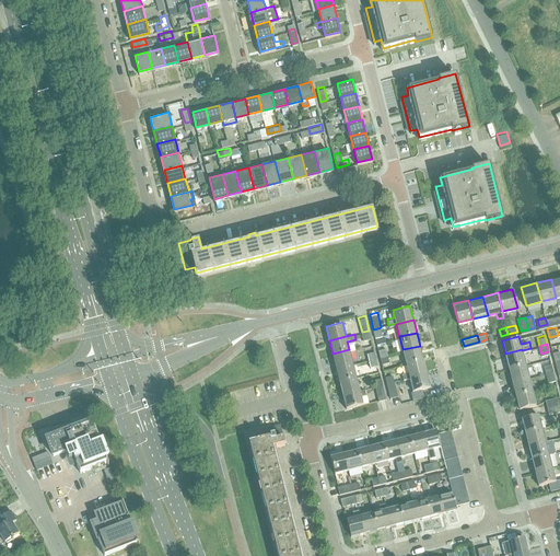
[(378,348),(381,355),(387,354),(386,346),(378,348)]
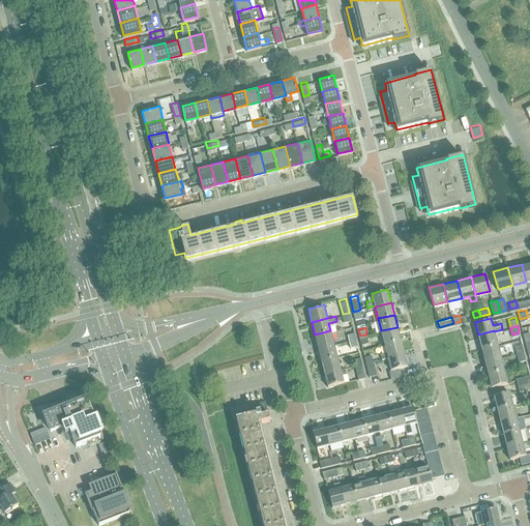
[(381,330),(384,343),(401,339),(398,327),(381,330)]
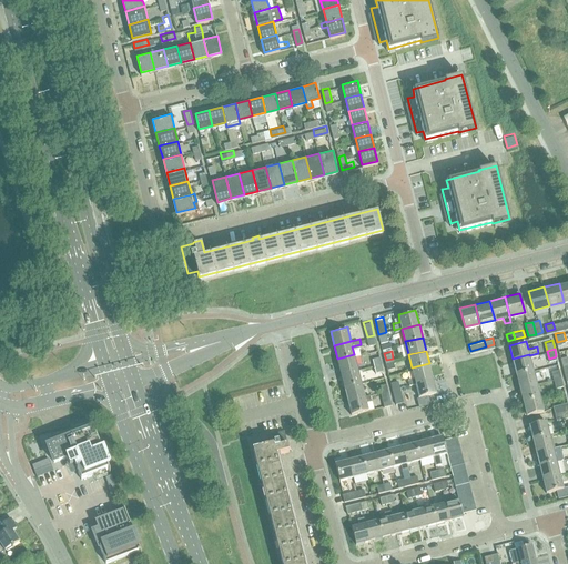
[(337,359),(341,371),(357,368),(354,354),(337,359)]
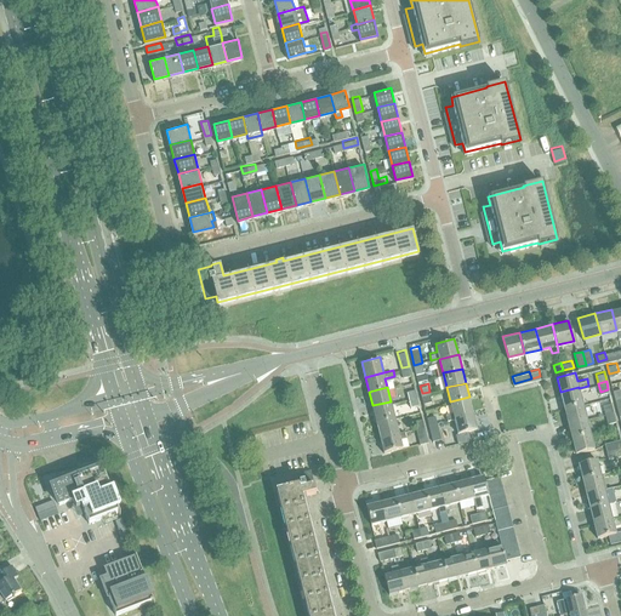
[(560,392),(564,406),(582,403),(579,388),(579,387),(560,392)]
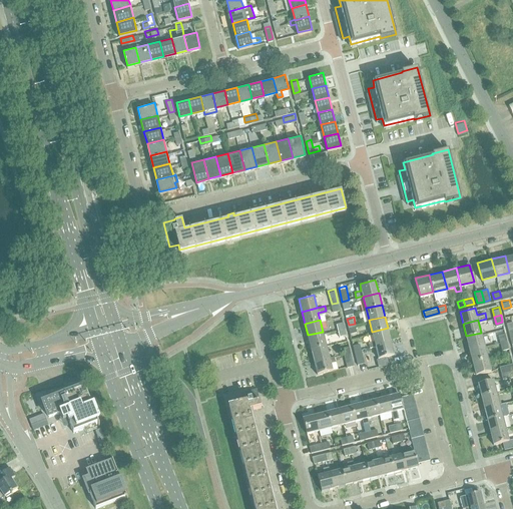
[(369,346),(375,344),(391,340),(388,328),(372,332),(374,339),(368,341),(369,346)]
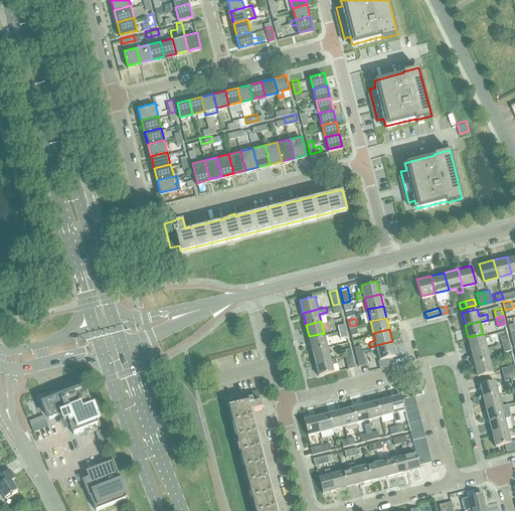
[(500,334),(502,342),(509,340),(507,332),(500,334)]
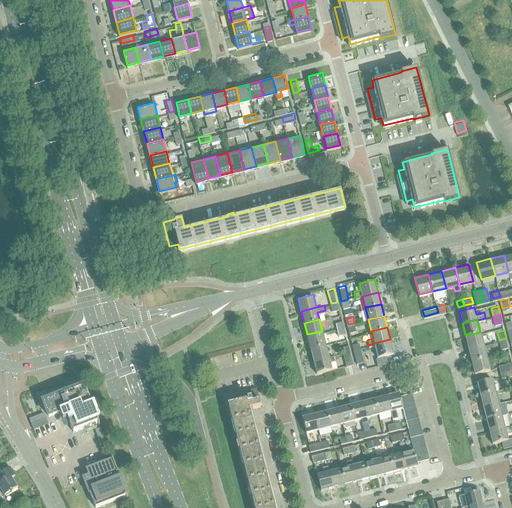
[(307,334),(310,346),(325,343),(322,331),(307,334)]
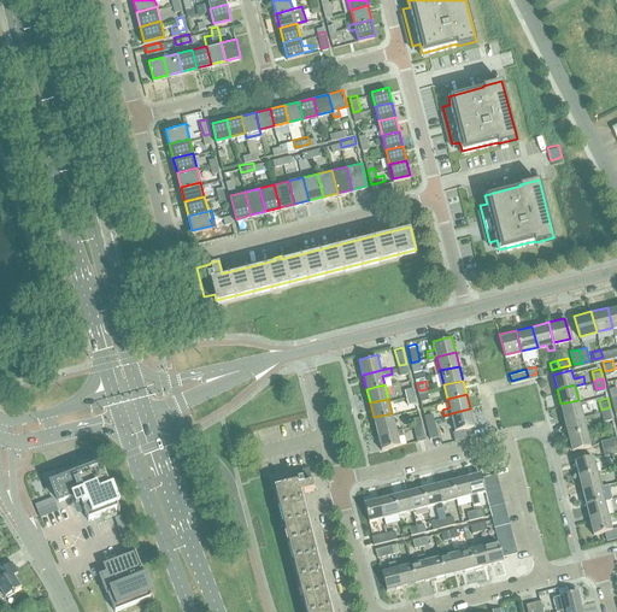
[(560,404),(564,419),(582,415),(579,400),(560,404)]
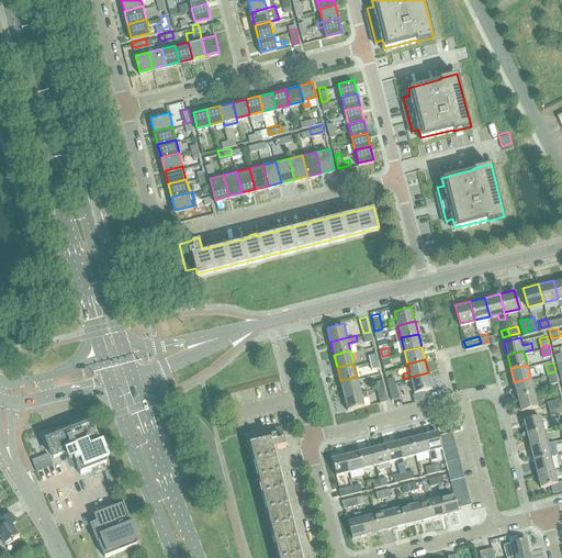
[(555,371),(548,374),(550,381),(558,379),(555,371)]
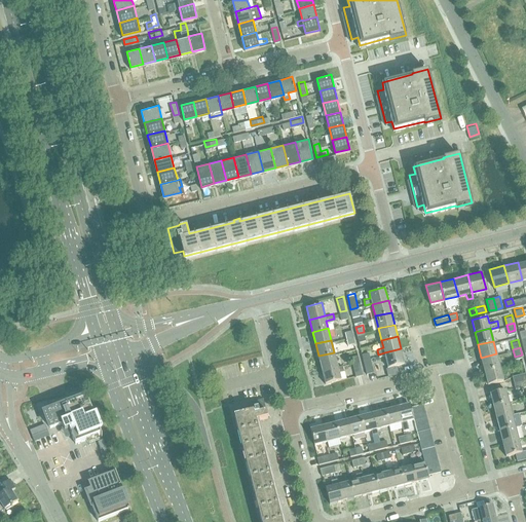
[(401,348),(384,352),(387,365),(404,361),(401,348)]
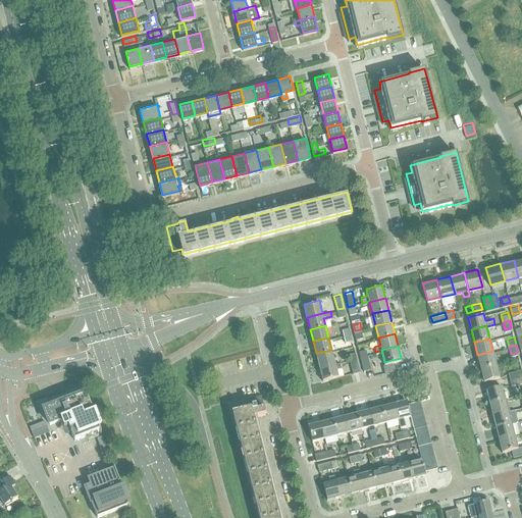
[(316,353),(319,365),(334,362),(331,350),(316,353)]
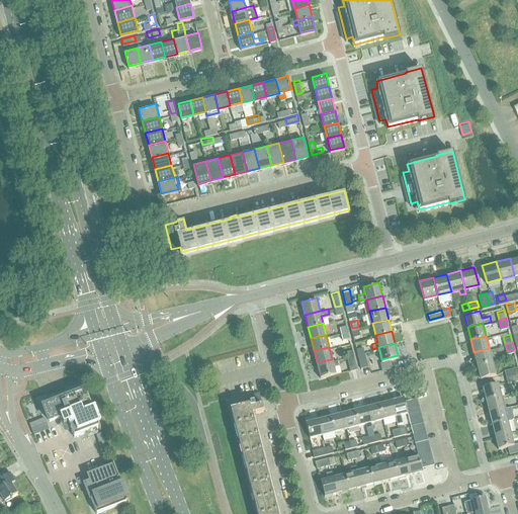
[(473,352),(477,364),(492,360),(489,348),(473,352)]
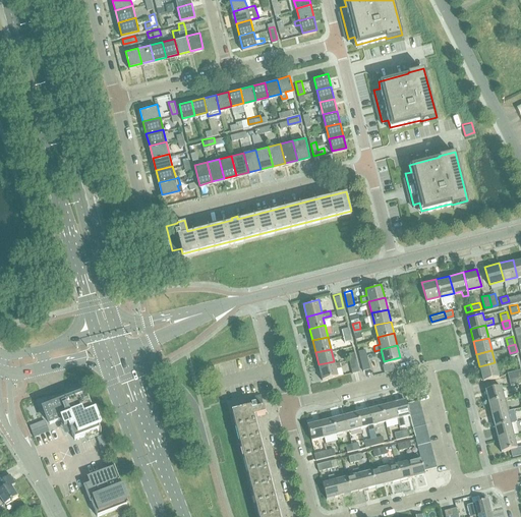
[(367,352),(360,354),(363,367),(370,366),(367,352)]
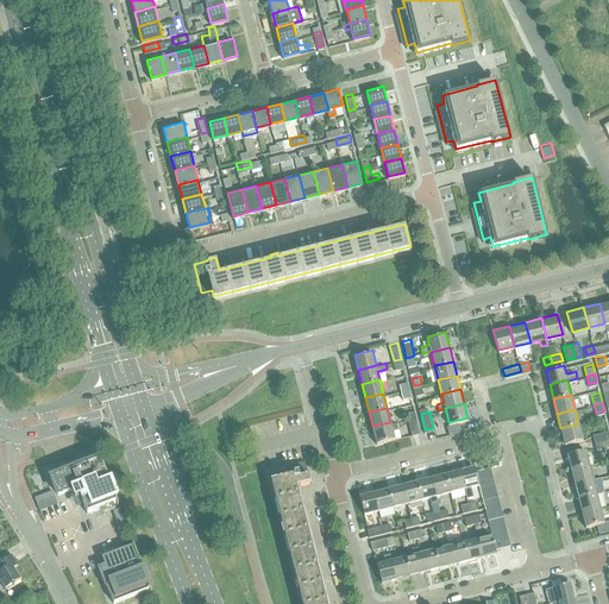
[(415,415),(408,417),(412,433),(420,432),(415,415)]
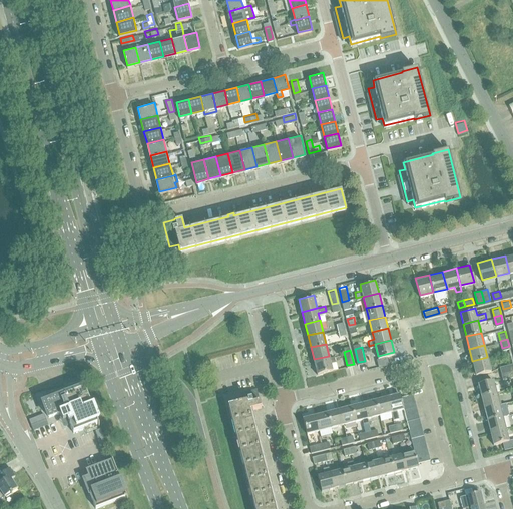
[(329,356),(314,359),(317,372),(333,368),(331,361),(336,359),(334,354),(329,356)]
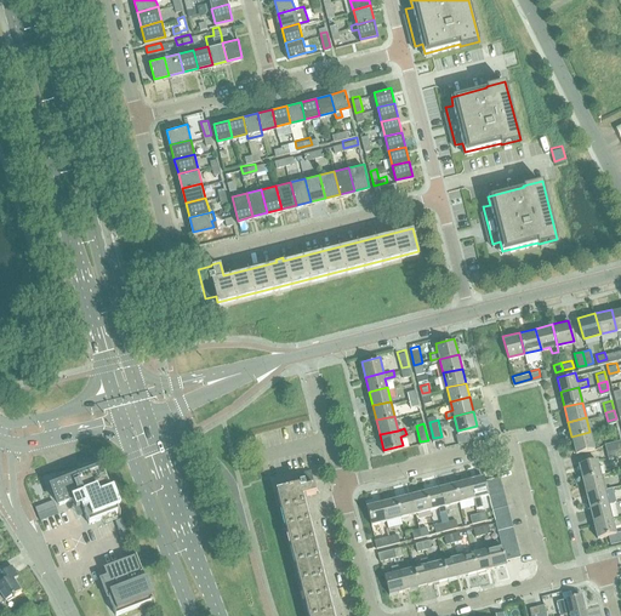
[(590,432),(571,437),(575,451),(594,446),(590,432)]
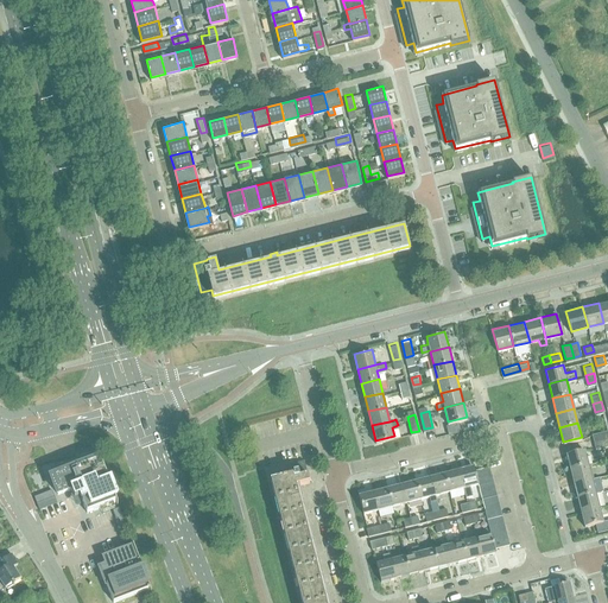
[(590,432),(593,439),(607,435),(607,433),(607,429),(590,432)]
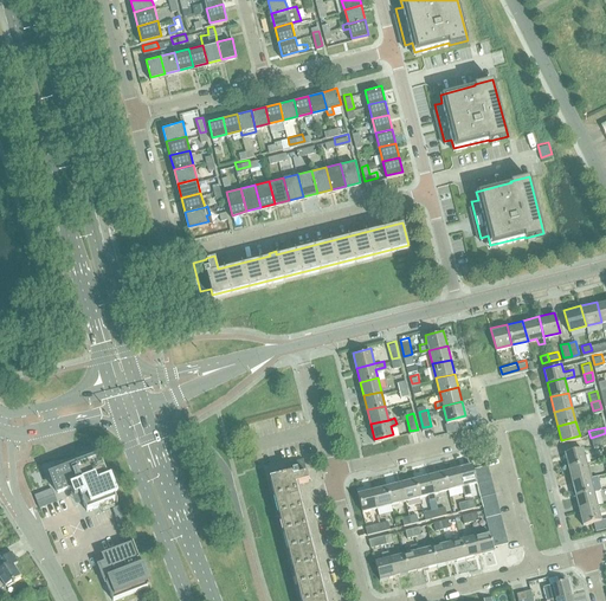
[(605,433),(591,438),(592,445),(605,441),(605,433)]
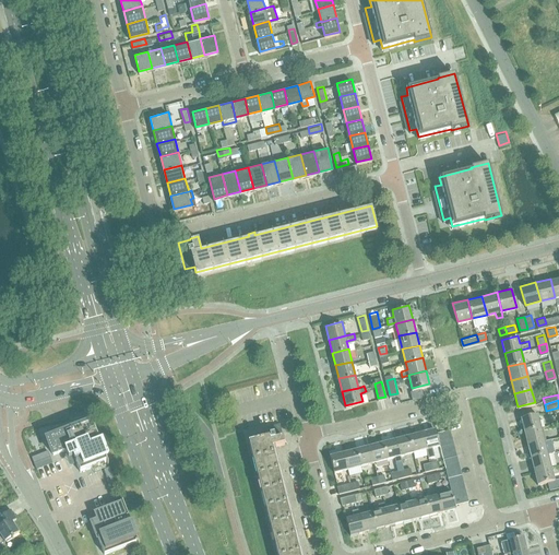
[(521,415),(524,429),(540,425),(537,412),(521,415)]
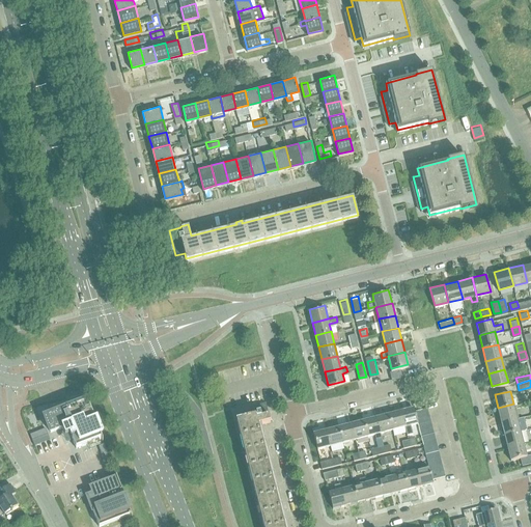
[(94,412),(88,396),(65,405),(66,406),(45,414),(50,428),(61,424),(65,433),(70,432),(71,435),(72,435),(76,445),(102,436),(102,438),(103,438),(93,412),(94,412)]
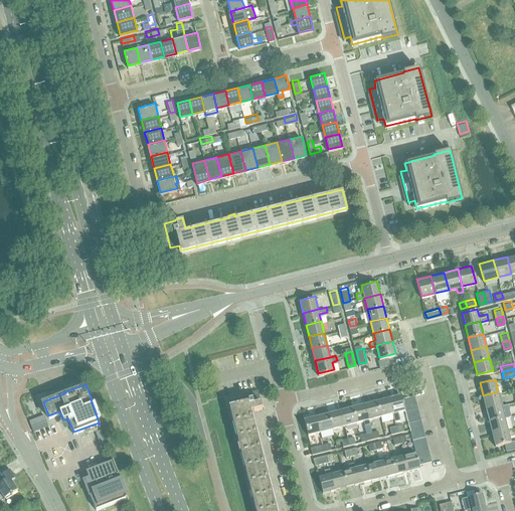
[(229,403),(256,510),(277,510),(251,408),(263,405),(259,387),(245,390),(247,399),(229,403)]
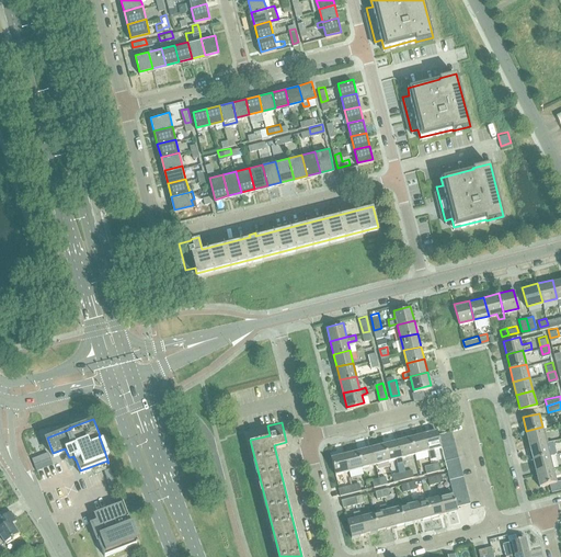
[(526,431),(529,444),(546,441),(542,427),(526,431)]
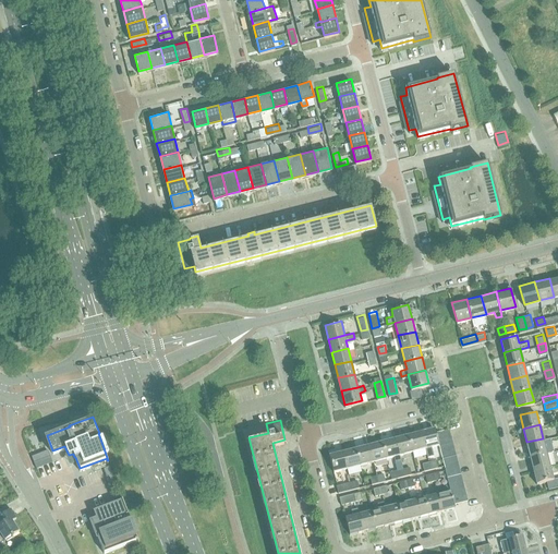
[(434,425),(422,429),(426,445),(428,455),(435,453),(433,444),(438,442),(435,429),(434,425)]
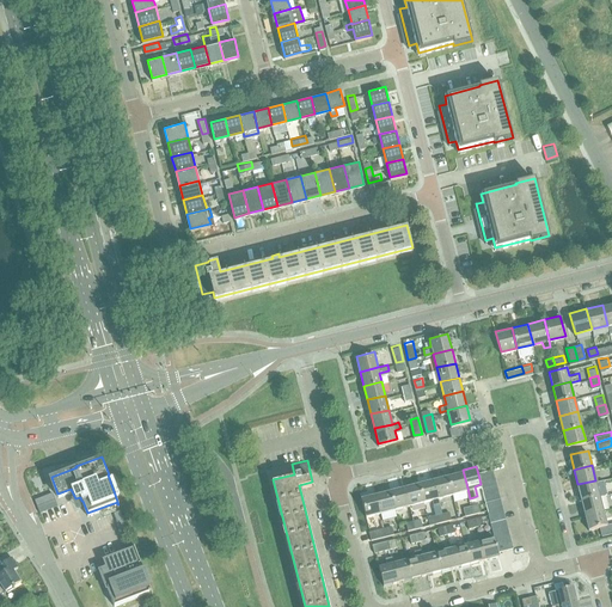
[(493,466),(477,470),(481,484),(496,480),(493,466)]
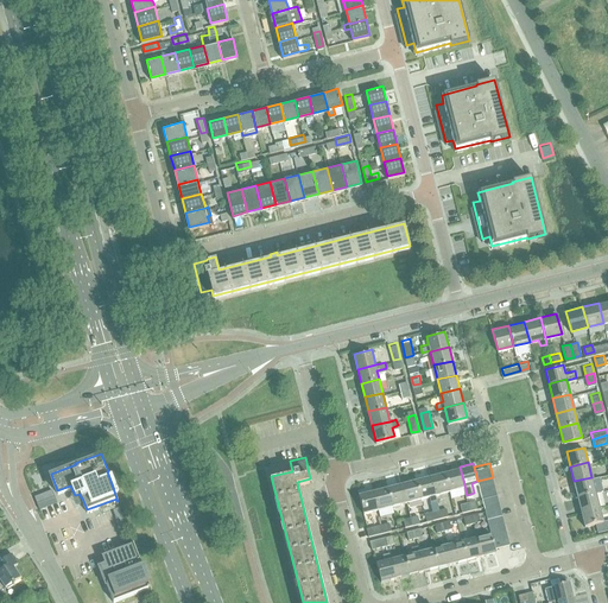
[(460,467),(445,470),(449,489),(464,484),(460,467)]
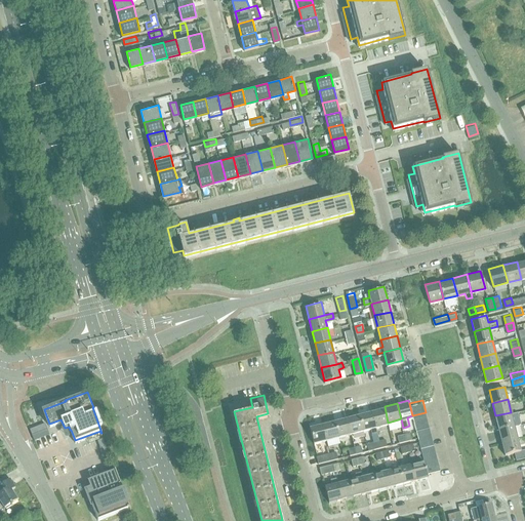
[(385,406),(372,409),(376,426),(388,423),(385,406)]
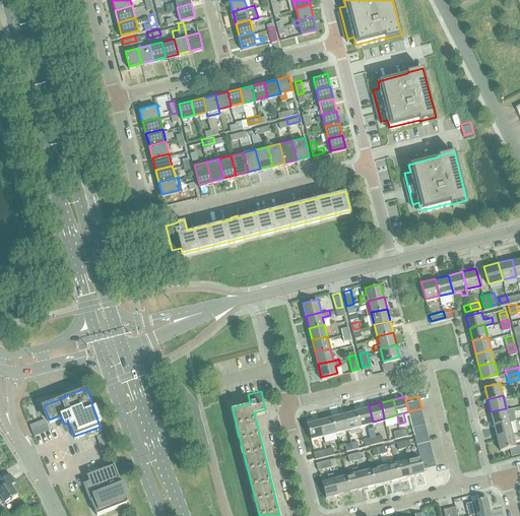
[(369,405),(356,408),(361,425),(368,423),(369,429),(374,427),(373,422),(369,405)]
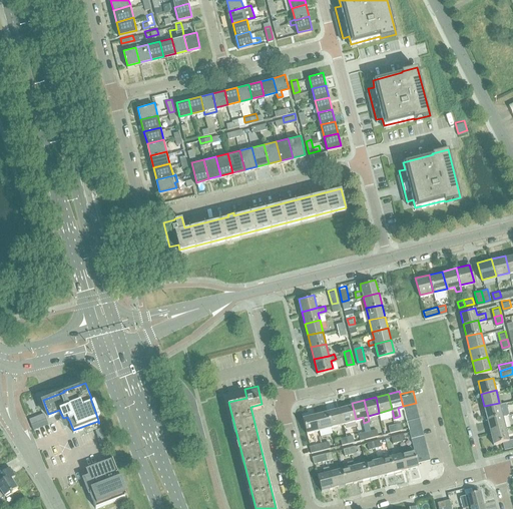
[(352,403),(340,406),(343,422),(356,419),(352,403)]
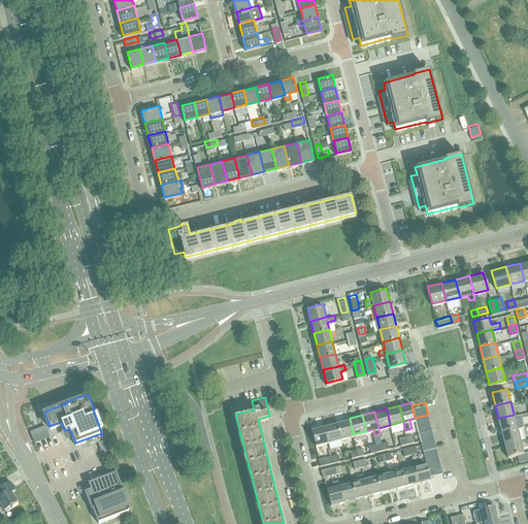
[(430,421),(428,415),(415,418),(417,424),(430,421)]
